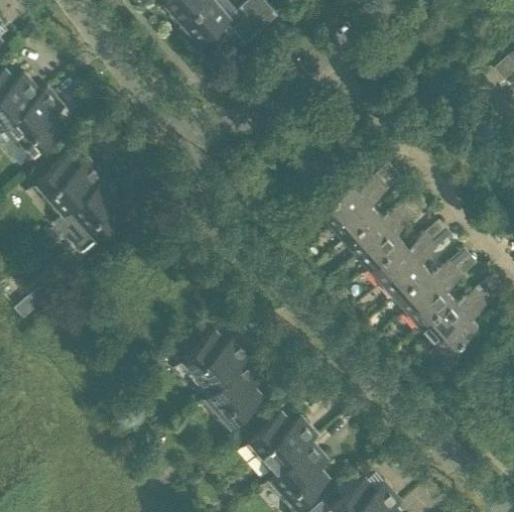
[(184,23),(210,0),(168,0),(166,2),(184,23)]
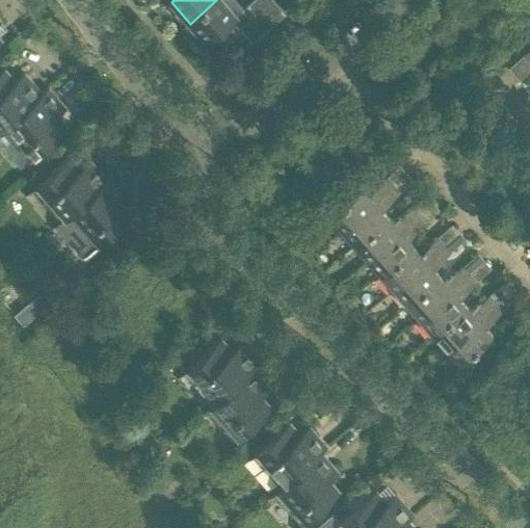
[(255,45),(288,16),(273,0),(258,0),(239,17),(223,0),(216,0),(190,24),(209,45),(223,31),(228,35),(234,30),(239,36),(244,32),(255,45)]
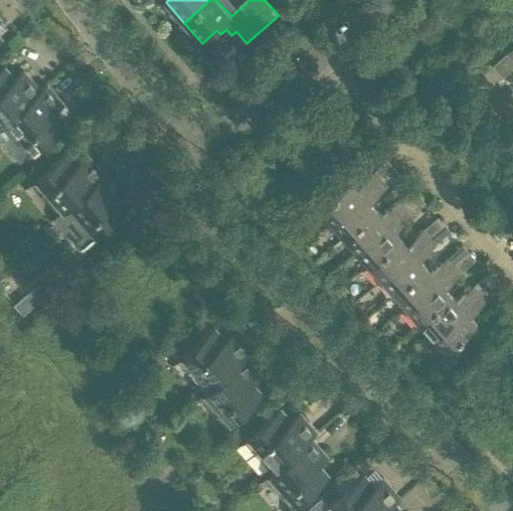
[(16,80),(6,69),(0,74),(0,131),(4,127),(49,88),(48,87),(42,93),(25,72),(16,80)]
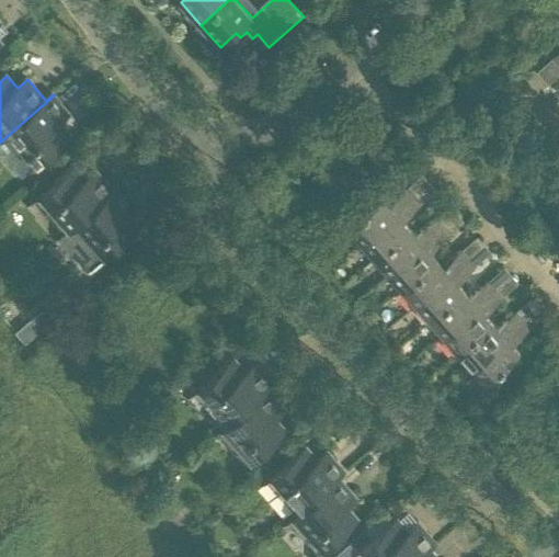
[(34,172),(73,137),(63,125),(72,116),(54,95),(4,138),(34,172)]
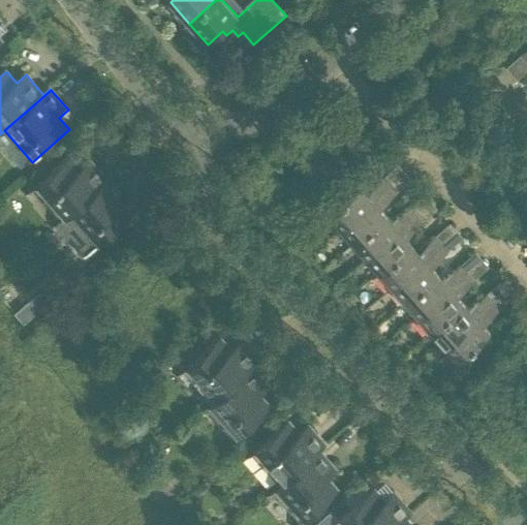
[(83,170),(80,166),(71,158),(35,190),(63,222),(69,217),(110,182),(109,181),(92,161),(83,170)]
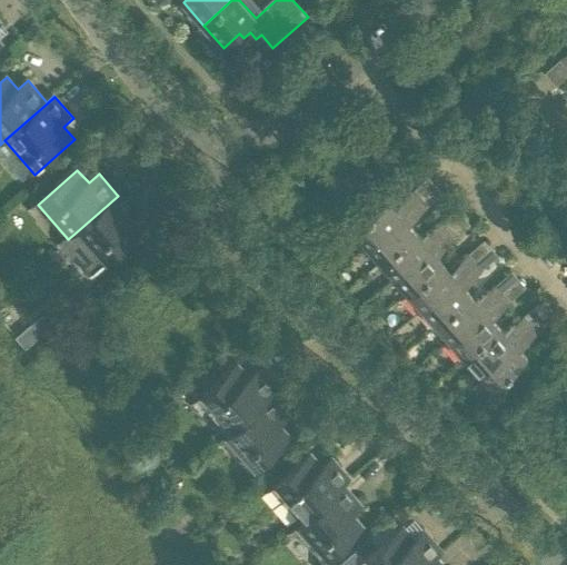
[(106,268),(145,233),(133,220),(143,211),(123,189),(117,195),(118,196),(75,234),(106,268)]
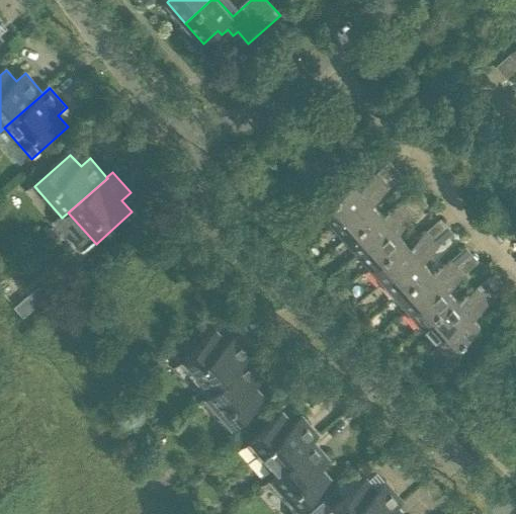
[(335,227),(383,184),(377,177),(360,191),(353,184),(322,211),(335,227)]
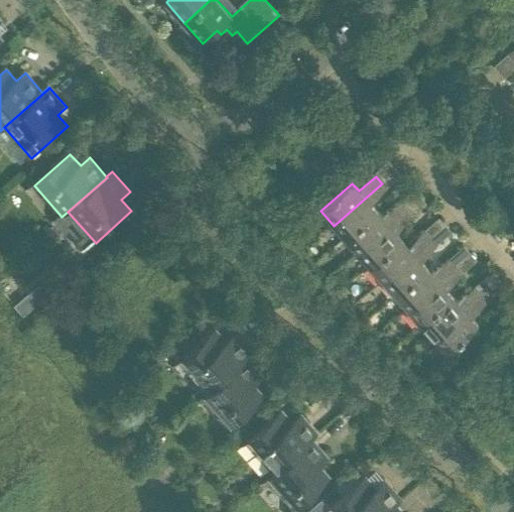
[(346,240),(378,212),(372,206),(388,190),(382,183),(334,226),(346,240)]
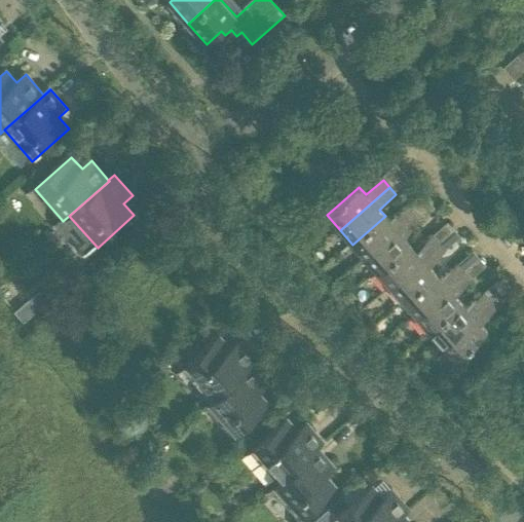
[(366,259),(415,216),(408,209),(391,223),(385,216),(352,245),(366,259)]
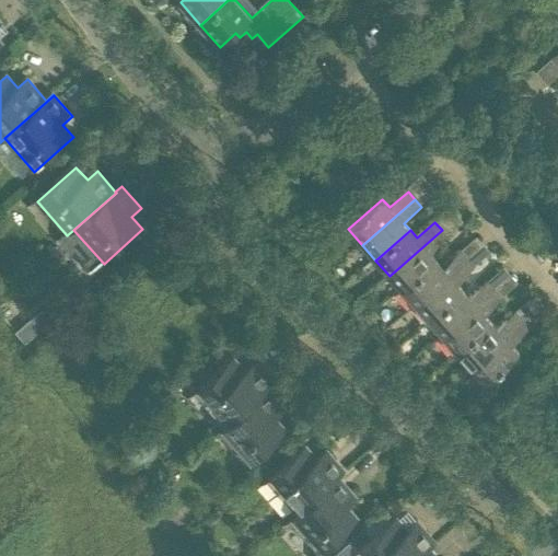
[(403,291),(437,261),(430,253),(449,238),(442,230),(390,276),(403,291)]
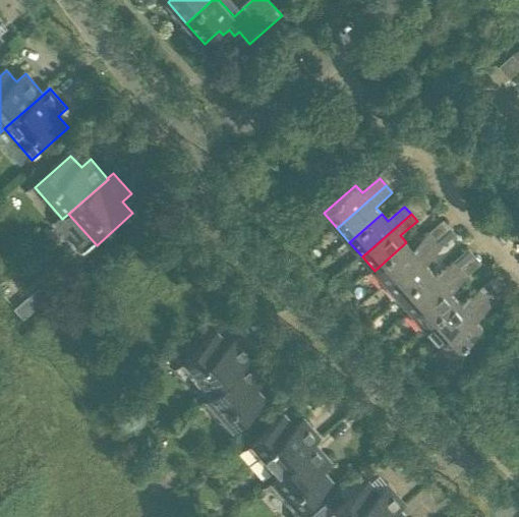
[(388,285),(437,242),(429,235),(413,250),(406,242),(375,271),(388,285)]
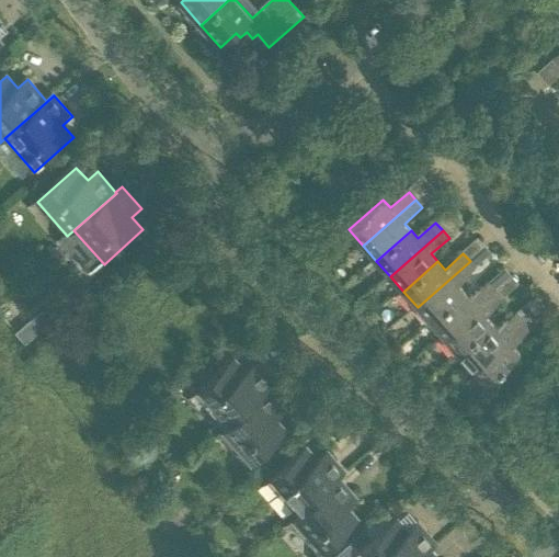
[(431,322),(465,293),(458,285),(477,269),(470,261),(418,307),(431,322)]
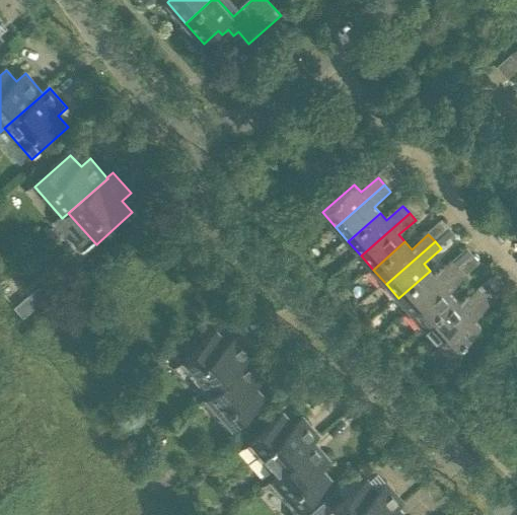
[(412,313),(460,270),(453,263),(437,278),(430,271),(398,298),(412,313)]
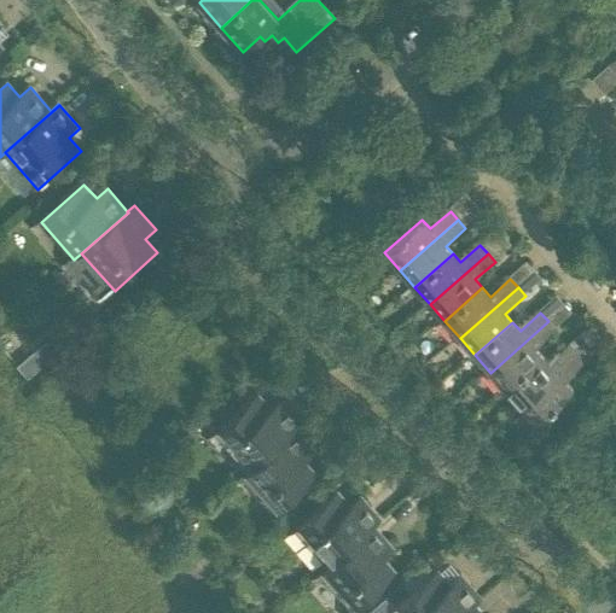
[(505,390),(542,356),(535,348),(556,330),(548,321),(490,373),(505,390)]
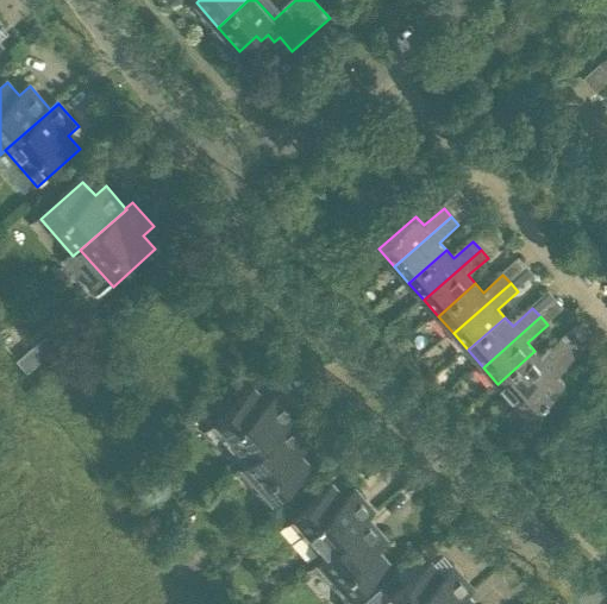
[(512,400),(569,350),(562,341),(543,359),(534,351),(498,384),(512,400)]
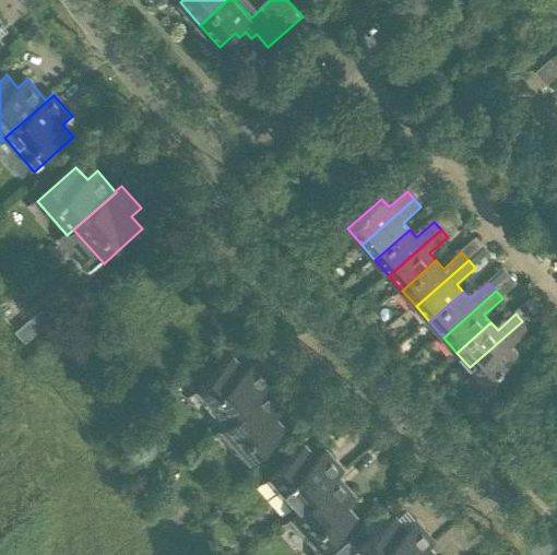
[(485,384),(519,354),(511,345),(530,330),(522,321),(470,367),(485,384)]
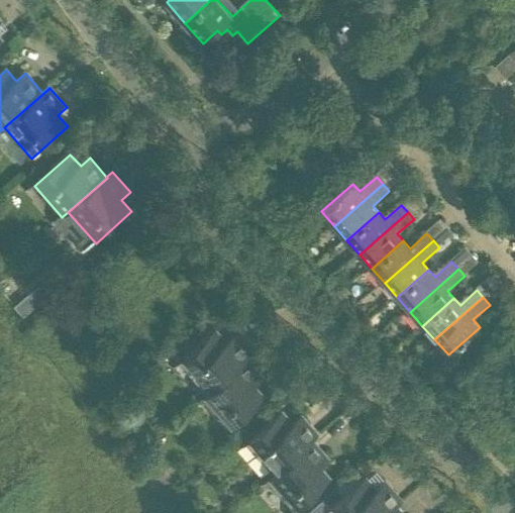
[(227,343),(217,331),(181,364),(208,394),(202,400),(203,401),(248,361),(247,361),(253,355),(236,335),(227,343)]
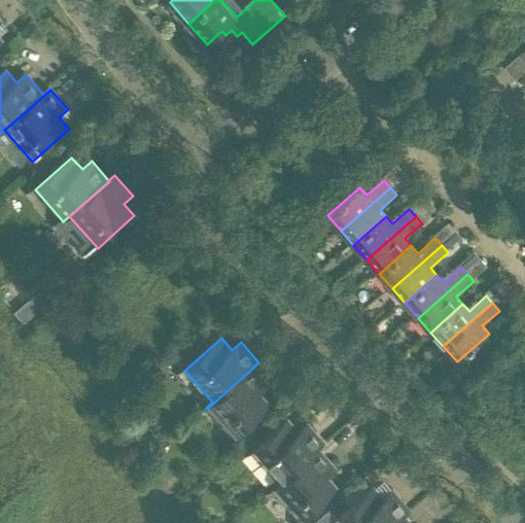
[(234,440),(271,408),(260,395),(270,387),(253,368),(207,409),(234,440)]
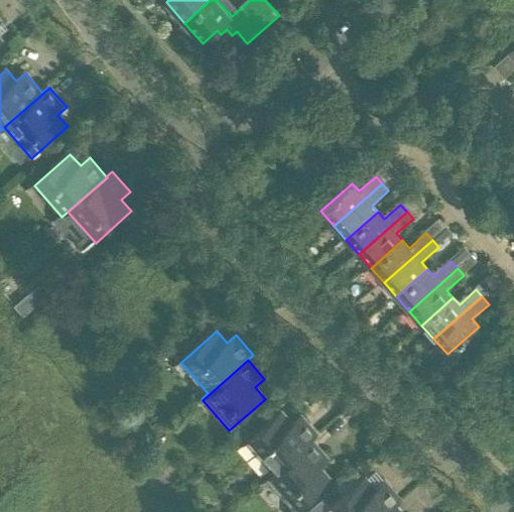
[(293,423),(283,412),(247,443),(274,475),(267,480),(268,482),(313,441),(319,435),(302,415),(293,423)]
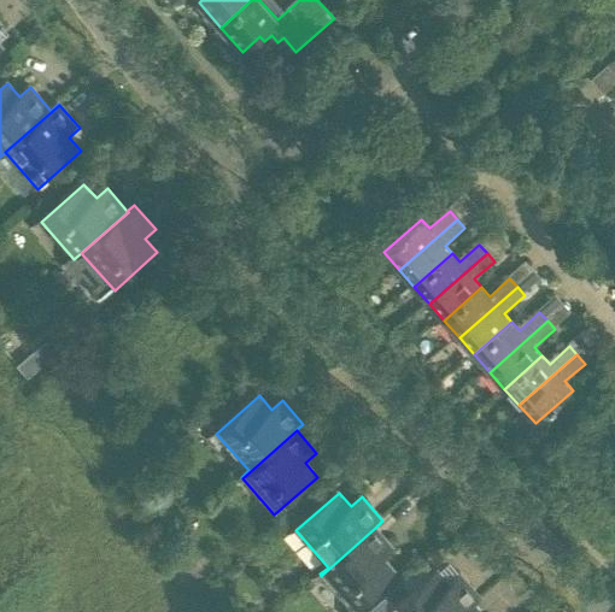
[(355,611),(397,574),(385,560),(396,551),(375,528),(321,576),(324,578),(352,611),(355,611)]
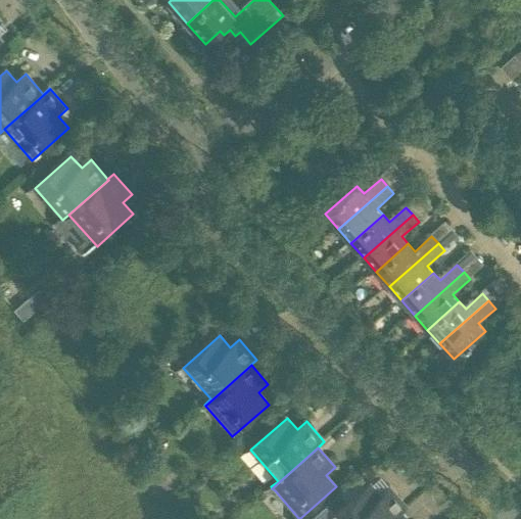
[(372,484),(332,518),(398,518),(403,515),(403,514),(409,509),(391,488),(382,497),(372,484)]
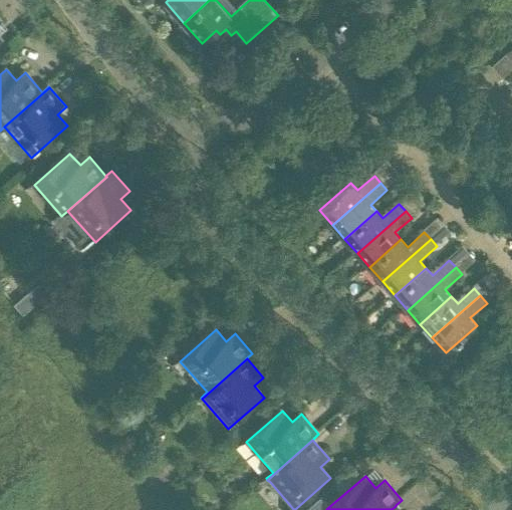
[(270,482),(267,480),(266,478),(260,484),(264,487),(270,482)]
